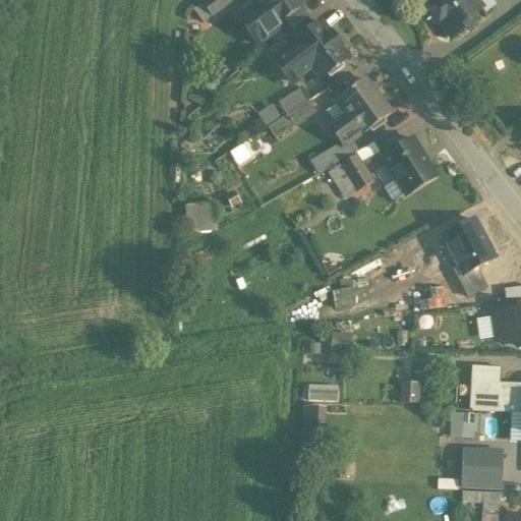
[(228,0),(207,0),(192,11),(201,23),(230,2),(228,0)]
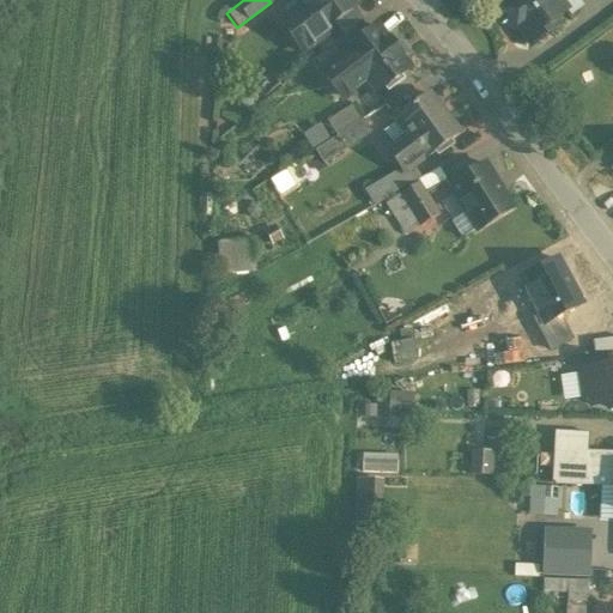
[(352,6),(347,0),(297,0),(309,16),(286,32),(301,53),(327,32),(323,28),(332,22),(352,6)]
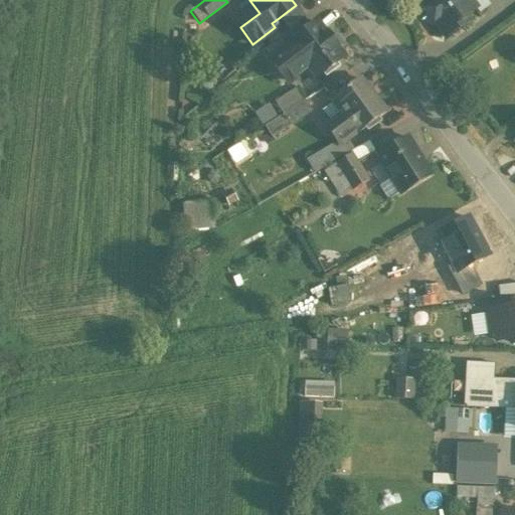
[(419,0),(418,1),(424,9),(423,11),(434,25),(436,23),(447,38),(470,20),(466,15),(476,8),(470,0),(419,0)]
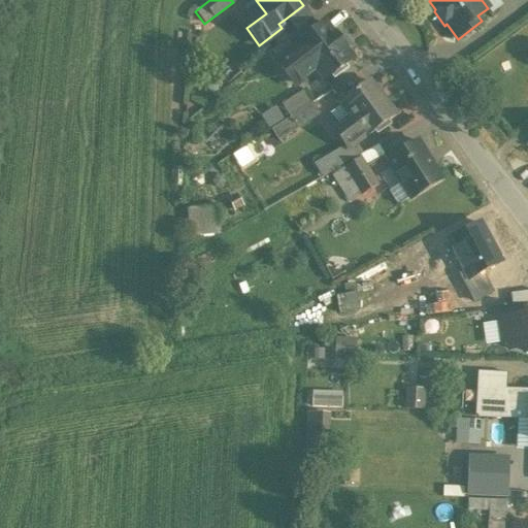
[(303,5),(286,19),(295,31),(303,25),(311,17),(303,5)]
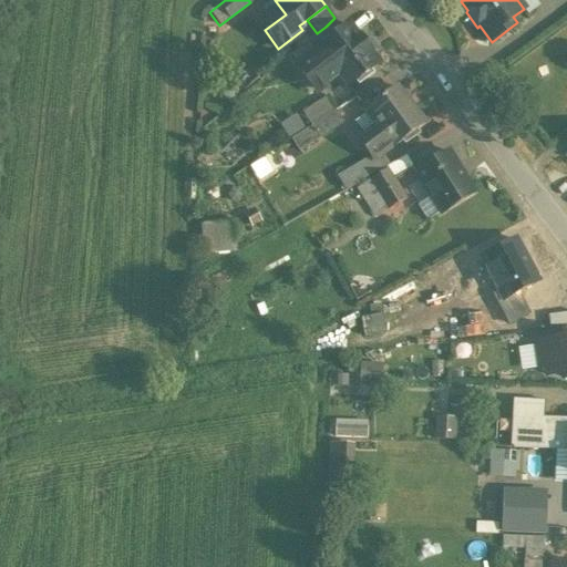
[(317,33),(296,52),(303,62),(318,51),(317,50),(333,37),(326,27),(317,33)]
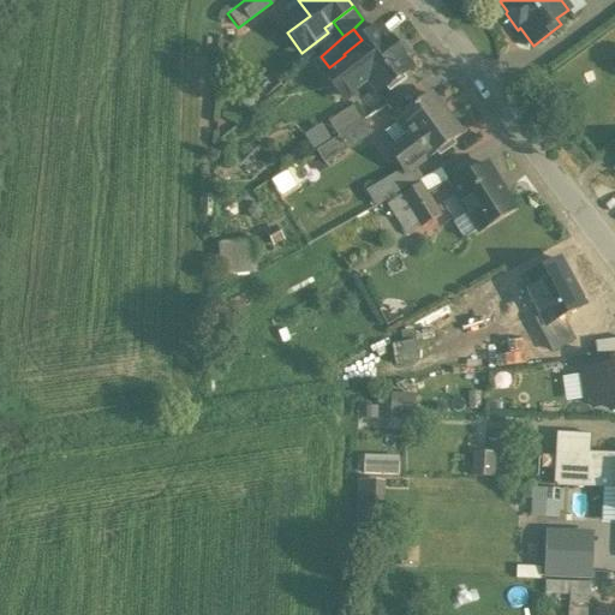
[(362,40),(344,54),(345,55),(329,67),(323,72),(344,100),(365,83),(375,96),(408,71),(377,29),(362,40)]
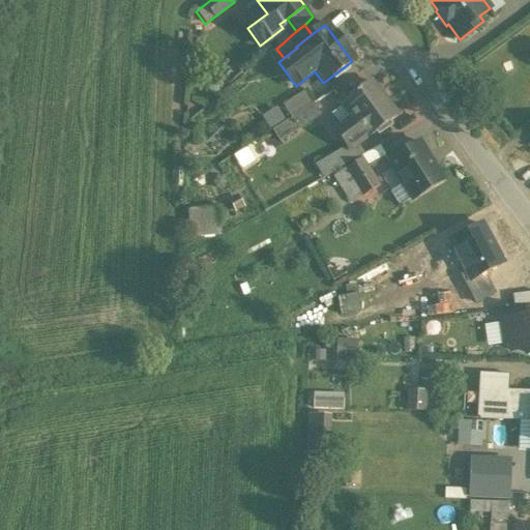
[(364,87),(335,108),(349,125),(337,134),(350,149),(353,147),(353,148),(360,143),(361,145),(391,122),(364,87)]
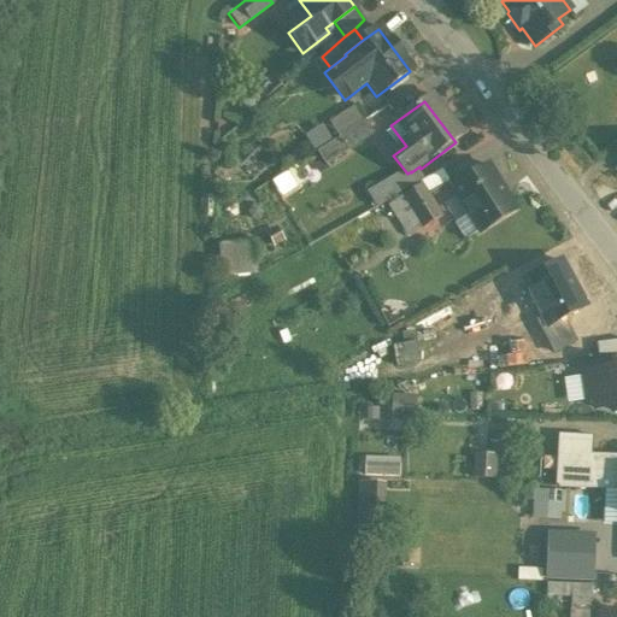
[(354,107),(328,124),(338,137),(364,121),(354,107)]
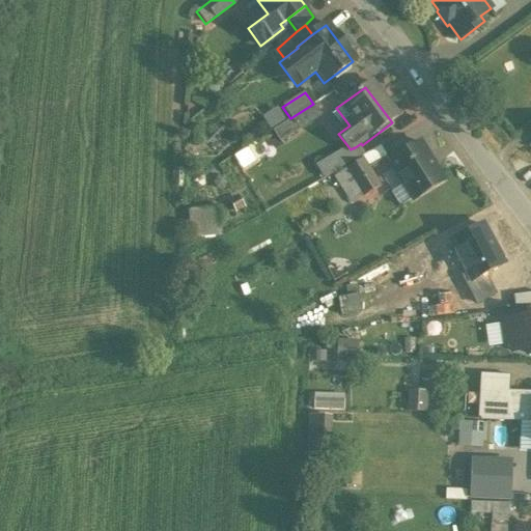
[(313,104),(290,118),(290,119),(298,131),(320,116),(313,104)]
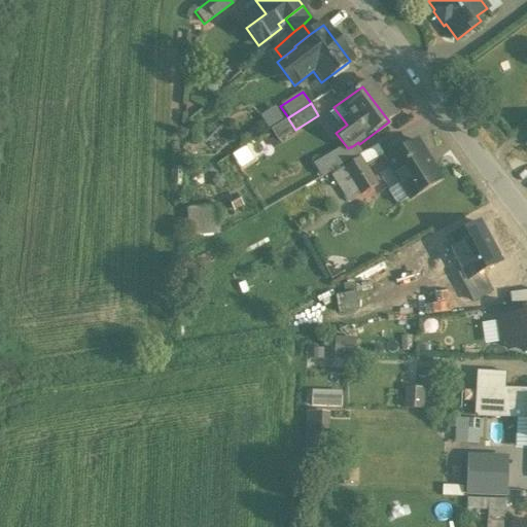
[(288,118),(271,130),(277,142),(295,130),(288,118)]
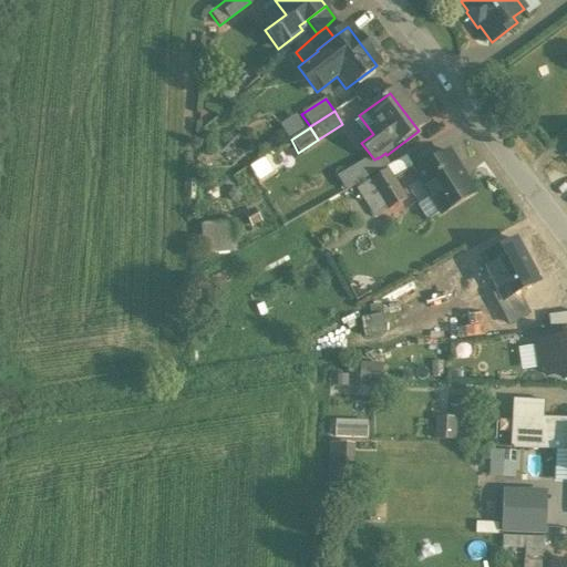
[(449,153),(414,174),(440,214),(473,193),(449,153)]
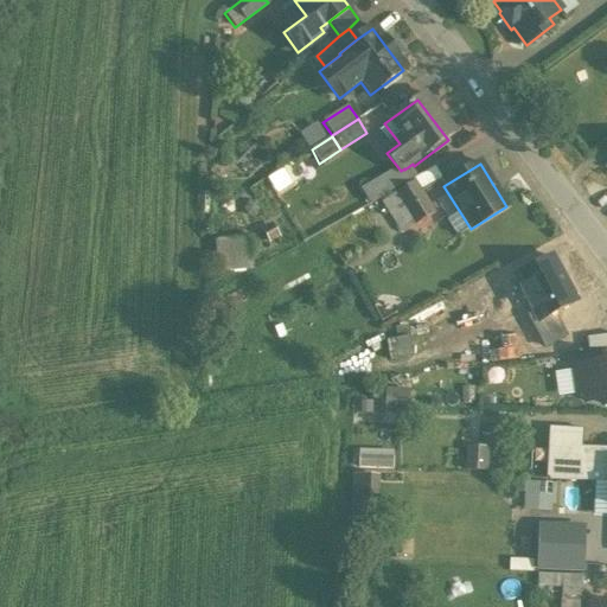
[(434,168),(411,180),(413,183),(414,183),(420,193),(441,180),(434,168)]
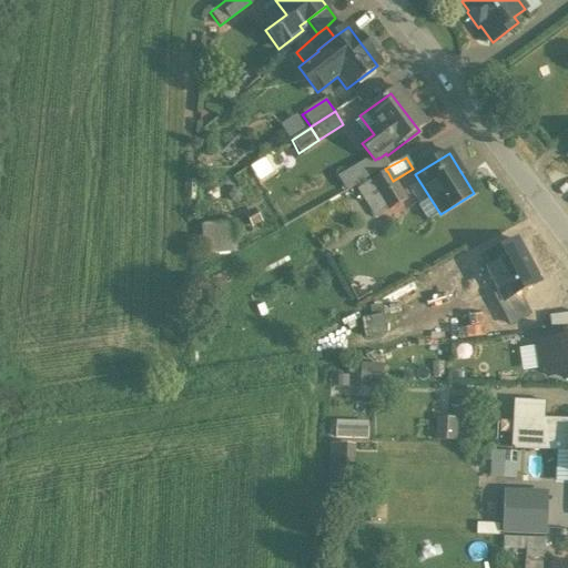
[(375,160),(341,179),(347,191),(385,169),(378,159),(375,161),(375,160)]
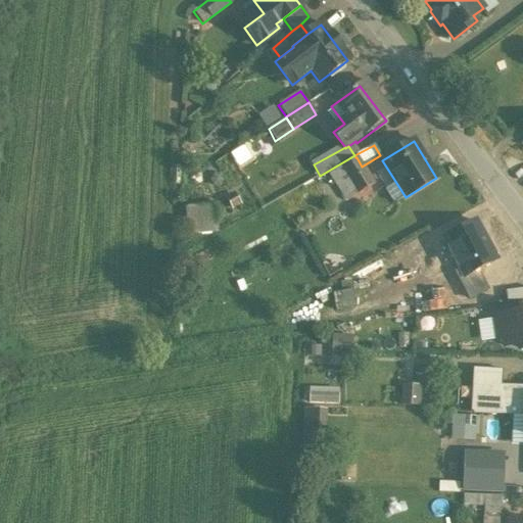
[(362,167),(357,157),(355,157),(340,168),(358,195),(374,185),(362,167)]
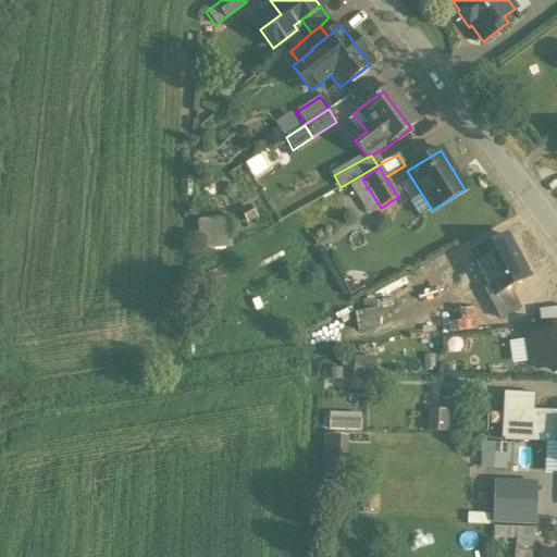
[(381,208),(362,178),(351,185),(370,214),(381,208)]
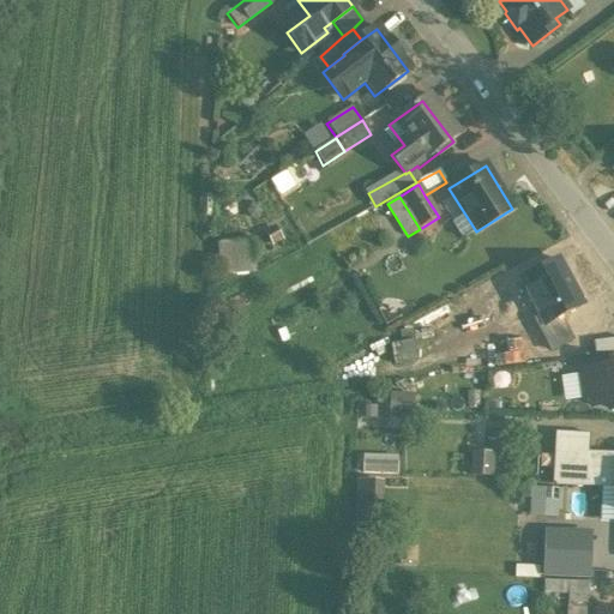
[(258,239),(222,240),(223,274),(259,272),(258,239)]
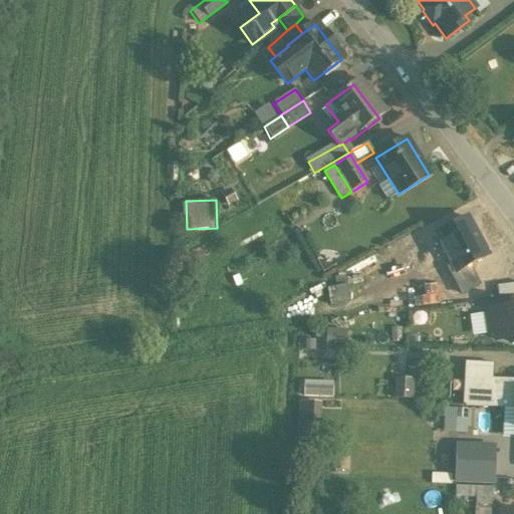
[(468,220),(466,217),(435,234),(456,272),(487,255),(478,239),(475,241),(464,222),(468,220)]
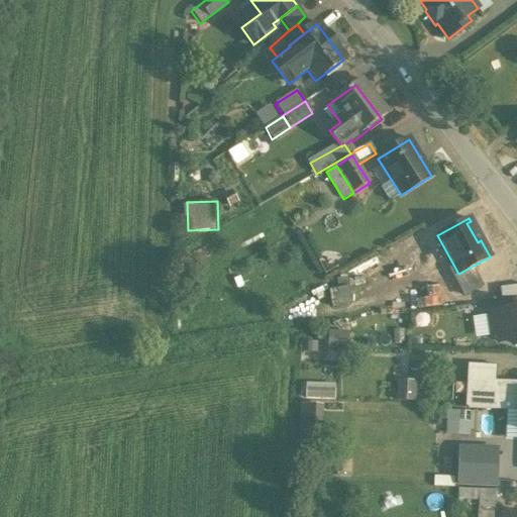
[(331,288),(334,303),(353,300),(351,284),(331,288)]
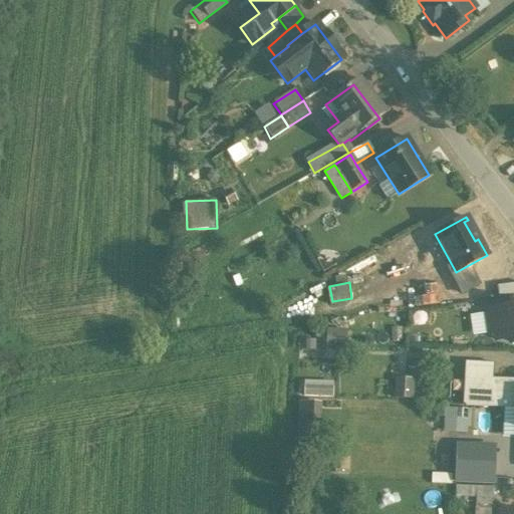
[(513,307),(487,312),(490,331),(495,330),(496,341),(513,338),(513,343),(513,307)]
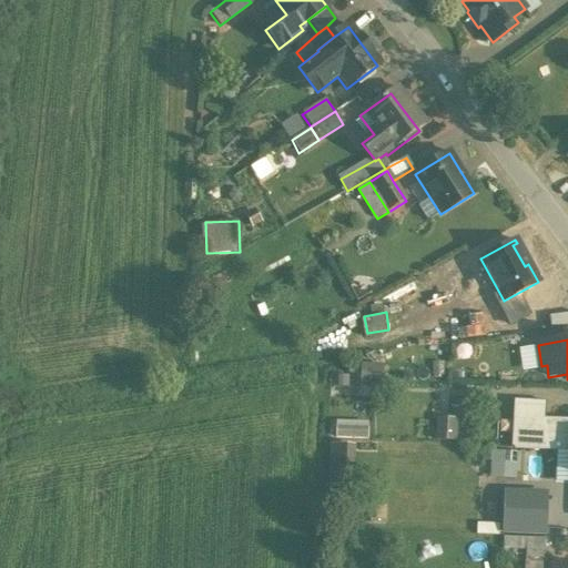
[(387,365),(363,364),(362,386),(385,387),(387,365)]
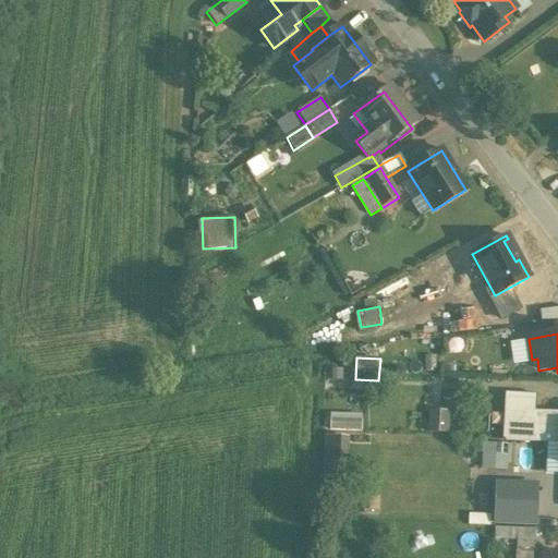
[(557,415),(534,415),(535,396),(512,395),(512,399),(506,398),(505,441),(557,443),(557,415)]
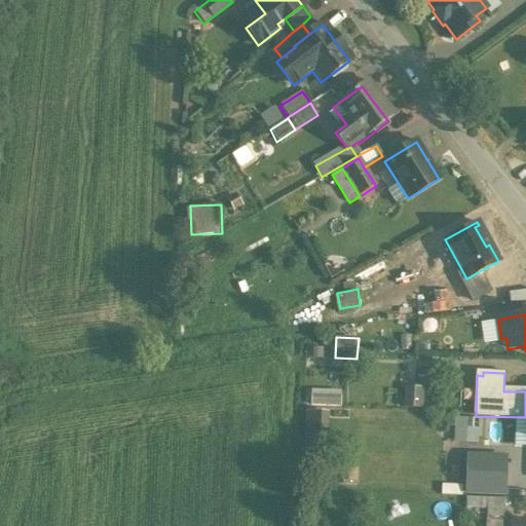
[(426,406),(426,384),(407,385),(407,407),(426,406)]
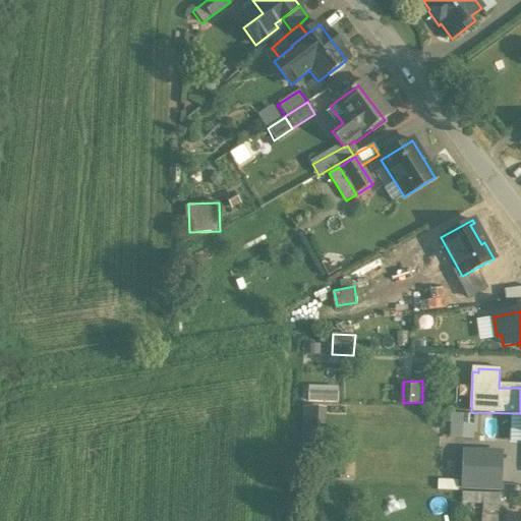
[(471,418),(454,418),(453,436),(471,436),(471,418)]
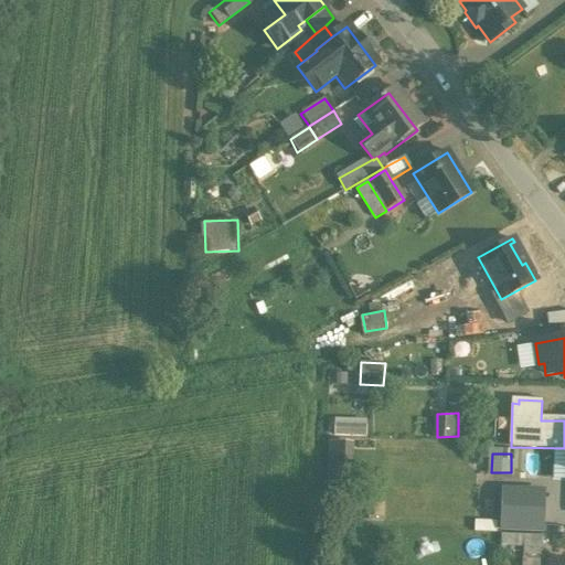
[(543,491),(502,490),(501,530),(542,532),(543,491)]
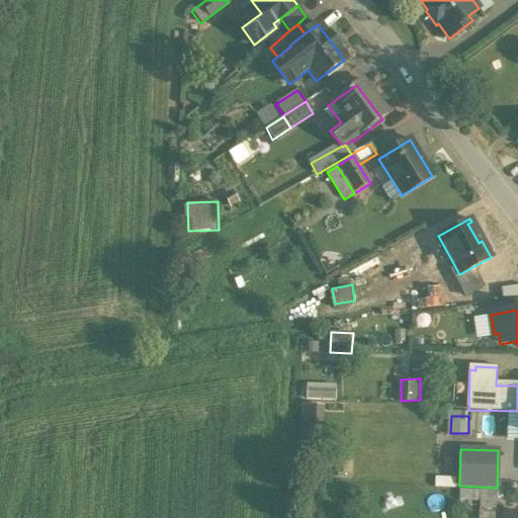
[(482,491),(458,490),(458,502),(479,503),(495,503),(495,491),(482,491)]
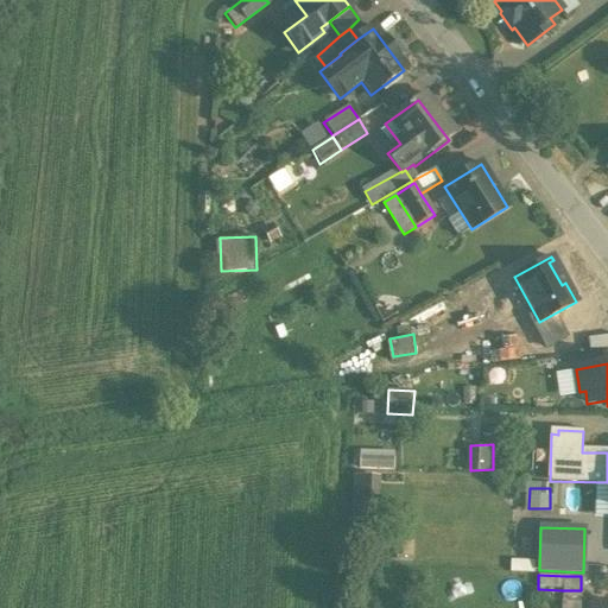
[(580,607),(581,590),(562,590),(561,607),(580,607)]
